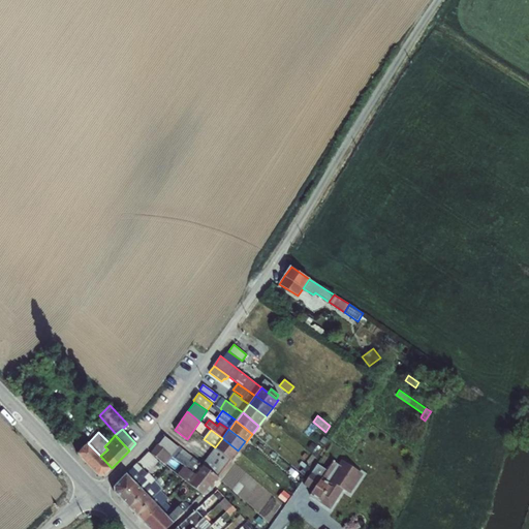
[(165,435),(156,443),(170,454),(172,458),(176,459),(179,454),(183,449),(165,435)]
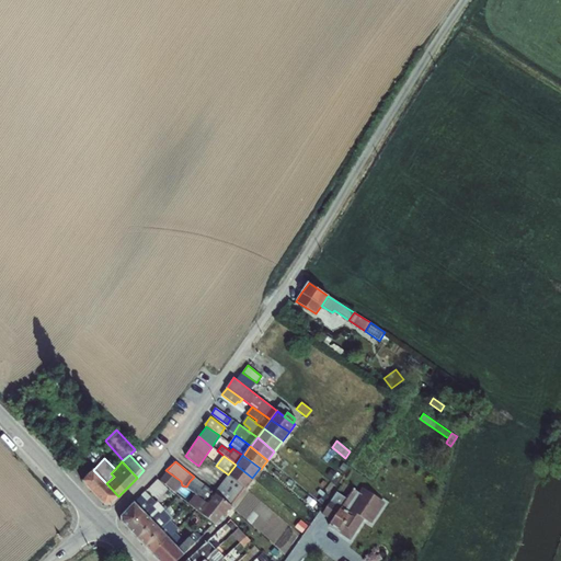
[(252,478),(236,465),(228,474),(244,488),(245,488),(252,478)]
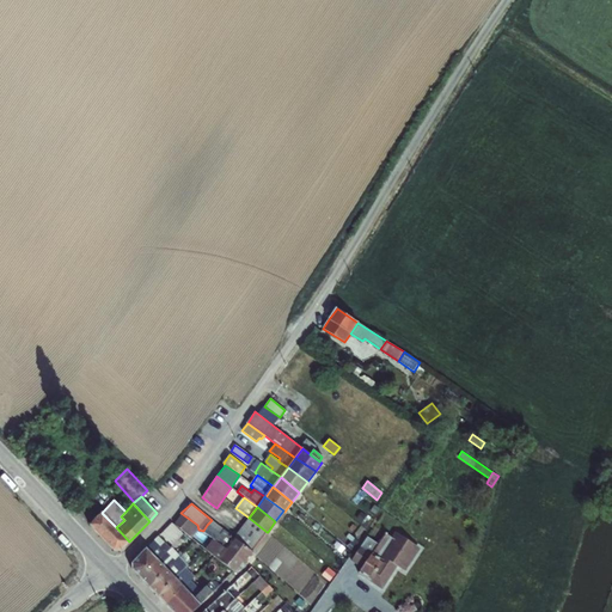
[(121,550),(129,542),(116,527),(102,513),(90,525),(114,550),(121,550)]
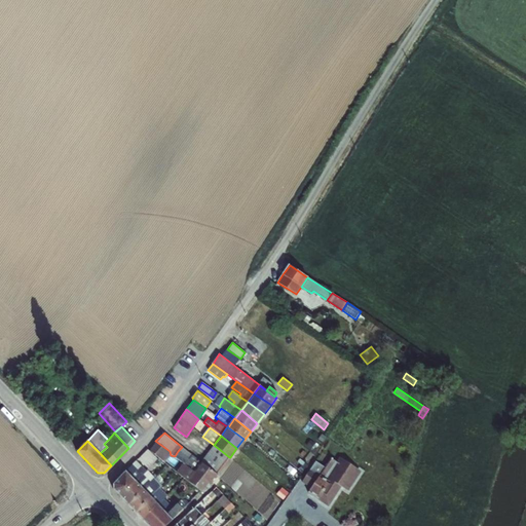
[(162,461),(164,462),(171,455),(170,451),(155,441),(148,449),(157,459),(158,458),(162,461)]
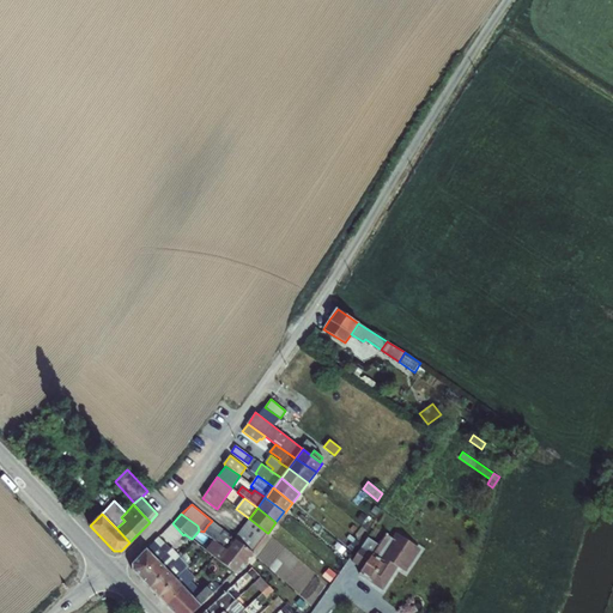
[(362,514),(357,520),(363,525),(368,519),(362,514)]
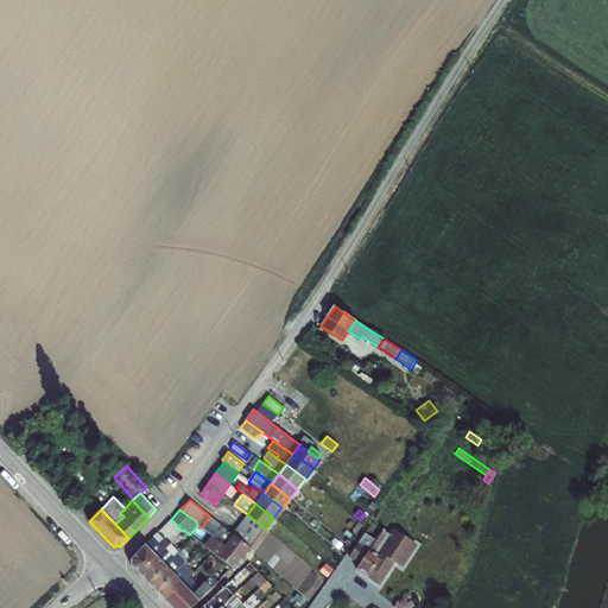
[(241,523),(258,538),(265,529),(247,514),(241,523)]
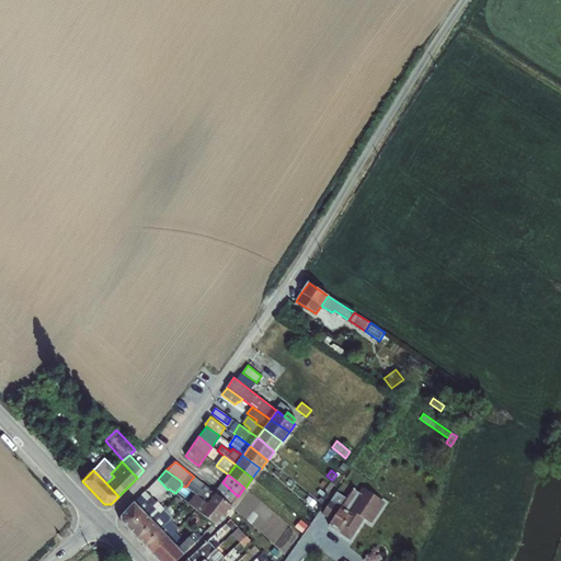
[(205,485),(194,477),(190,481),(202,490),(205,485)]
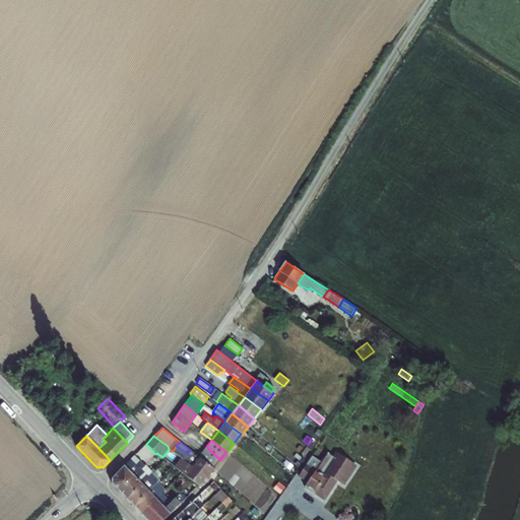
[(137,454),(146,463),(152,457),(155,454),(146,444),(137,454)]
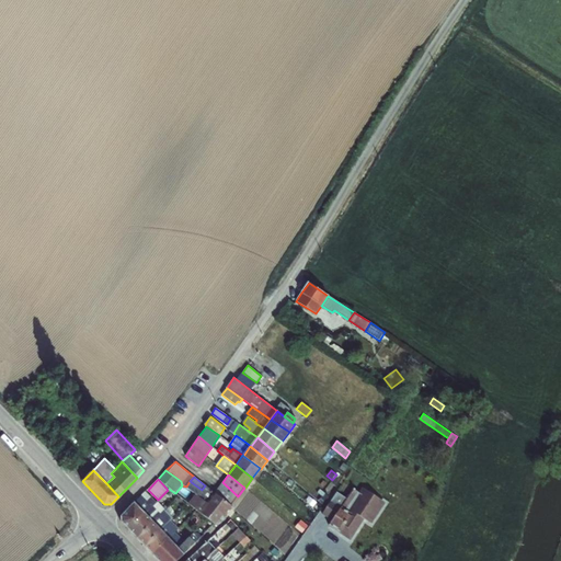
[(214,492),(205,485),(202,490),(190,481),(186,487),(195,493),(208,503),(216,494),(214,492)]
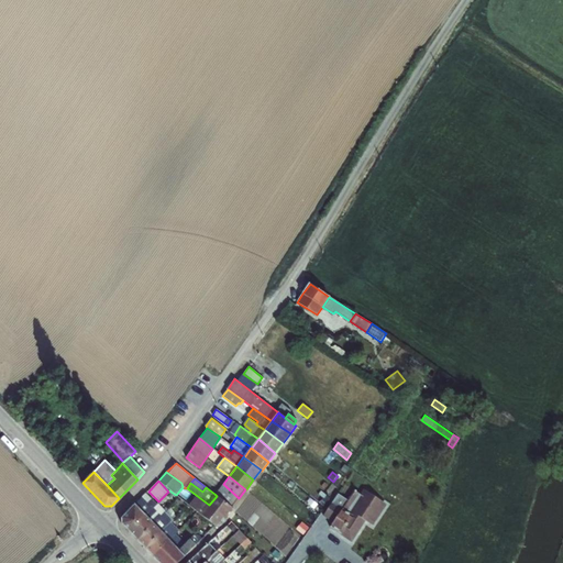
[(217,496),(231,507),(239,498),(223,484),(214,494),(217,496)]
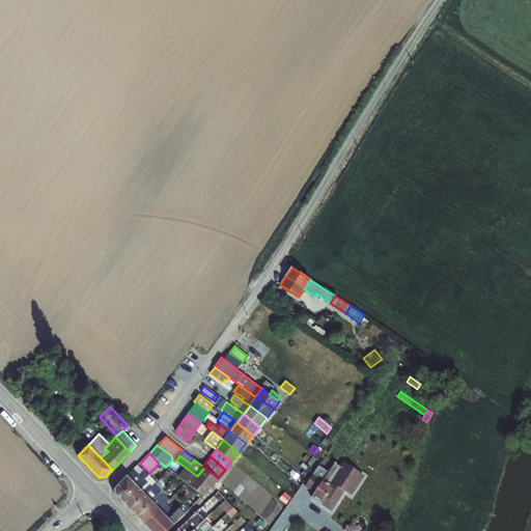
[(335,478),(347,486),(348,486),(355,477),(335,463),(327,474),(322,481),(330,486),(335,478)]
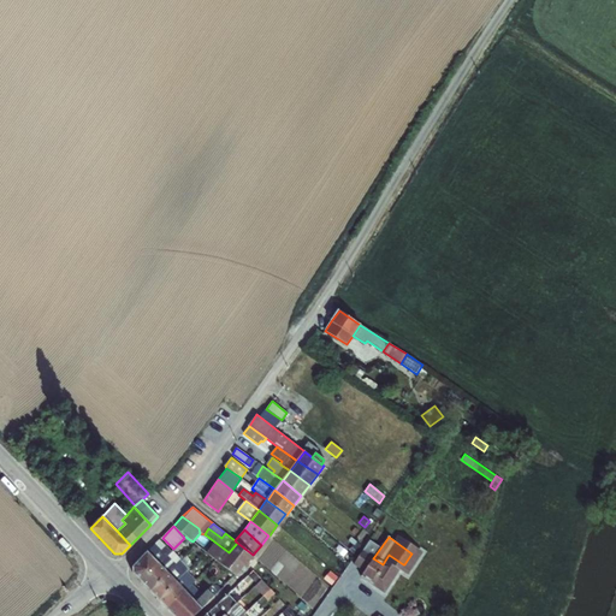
[(206,554),(220,563),(229,552),(214,542),(206,554)]
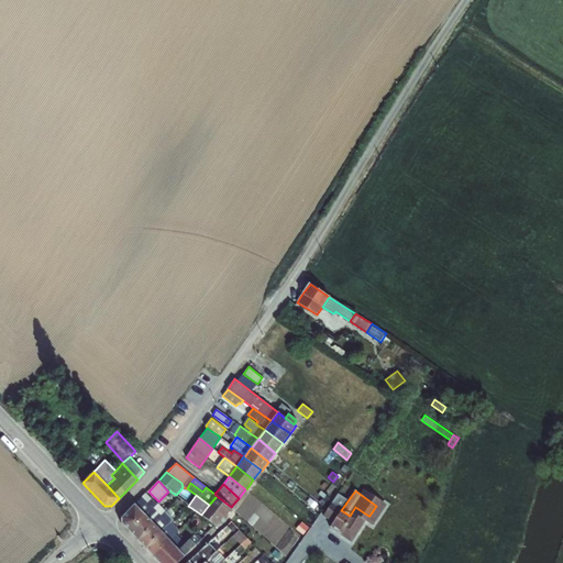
[(217,496),(209,505),(225,518),(232,508),(231,507),(217,496)]
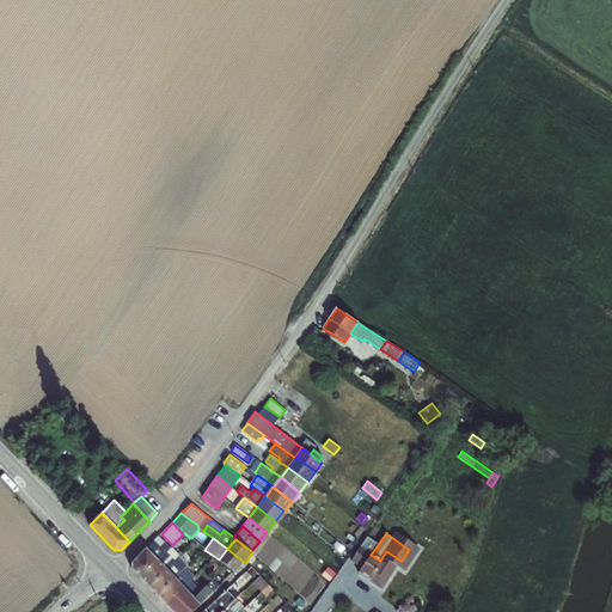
[(360,571),(371,555),(377,546),(366,539),(354,555),(362,560),(355,569),(360,571)]
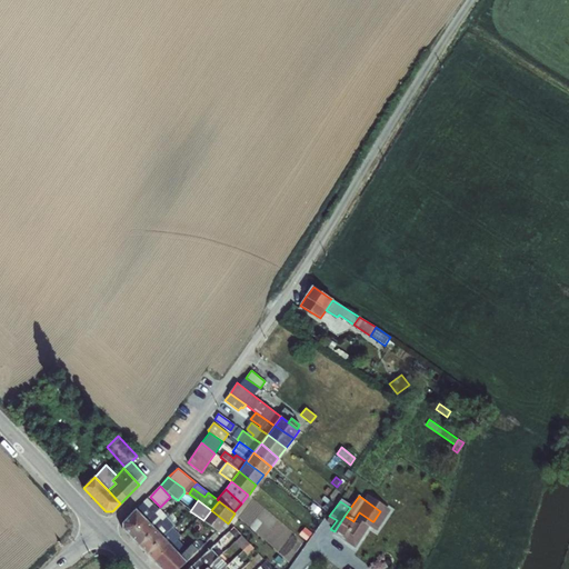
[(136,510),(147,520),(158,509),(153,505),(150,508),(143,502),(136,510)]
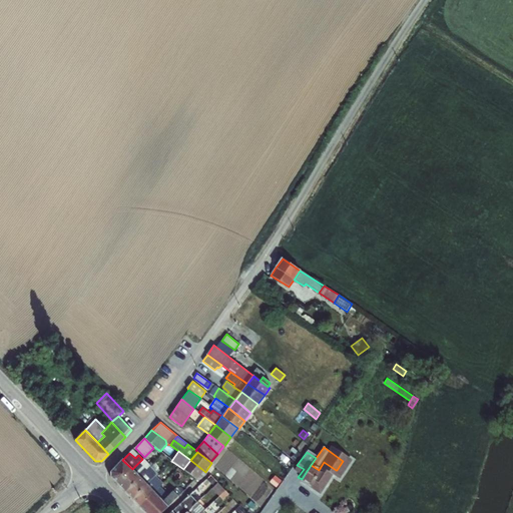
[(142,459),(132,469),(139,477),(150,467),(150,466),(143,458),(142,459)]
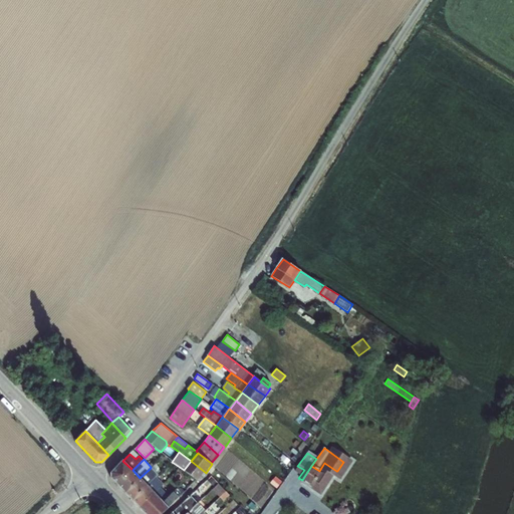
[(111,473),(110,478),(117,485),(133,470),(122,461),(111,473)]
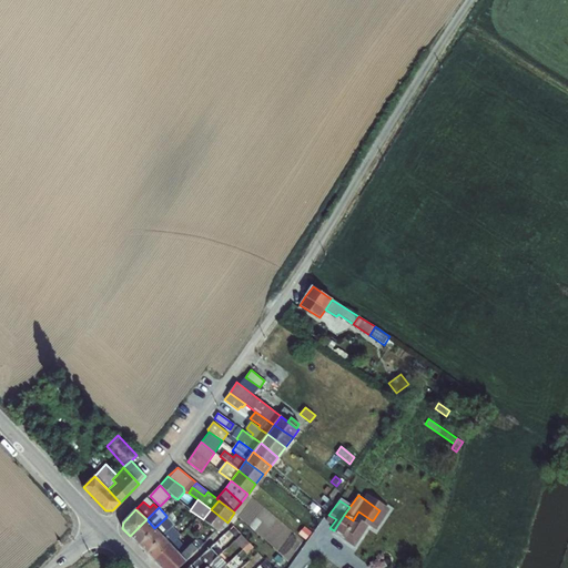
[(203,519),(220,533),(227,523),(211,509),(203,519)]
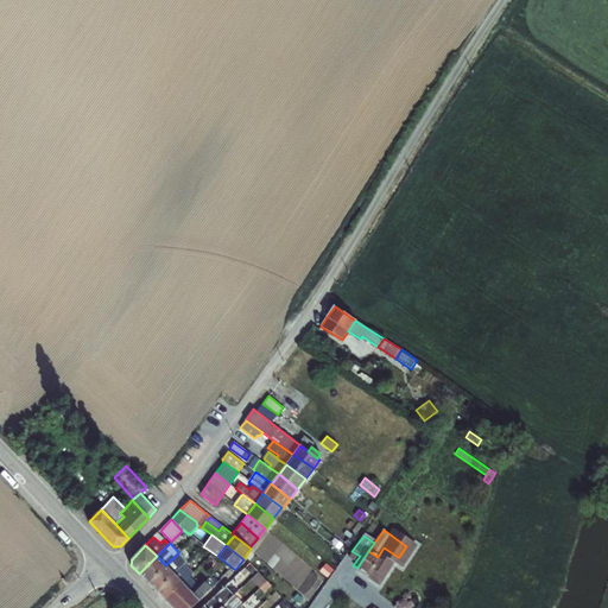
[(406,546),(399,557),(420,571),(428,562),(406,546)]
